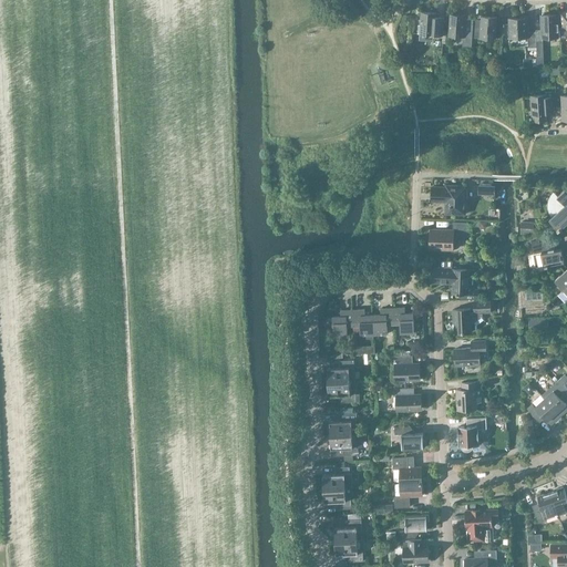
[(435,17),(436,12),(421,11),(421,20),(418,20),(418,24),(421,26),(420,33),(443,35),(444,17),(435,17)]
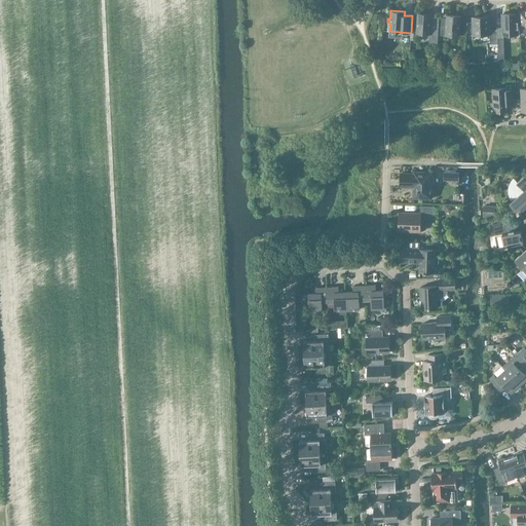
[(431,17),(431,13),(418,12),(416,33),(429,34),(428,42),(438,43),(438,35),(439,17),(431,17)]
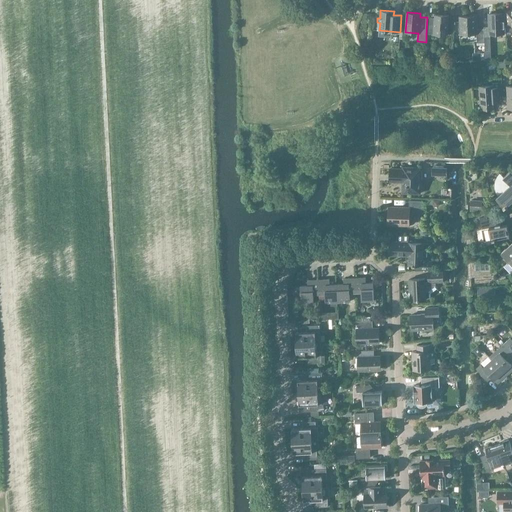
[(488,14),(489,34),(504,33),(504,13),(488,14)]
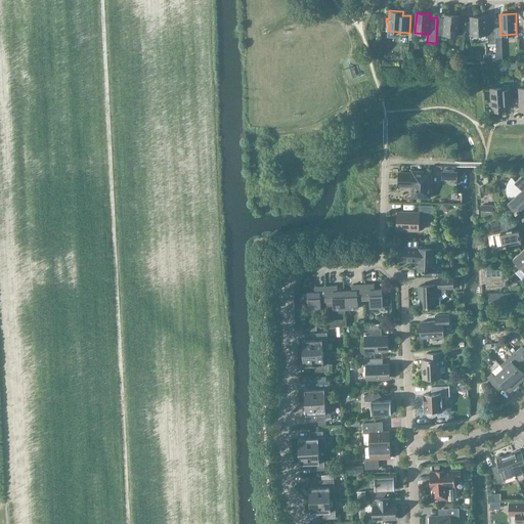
[(445,18),(437,17),(436,35),(457,36),(459,15),(445,14),(445,18)]
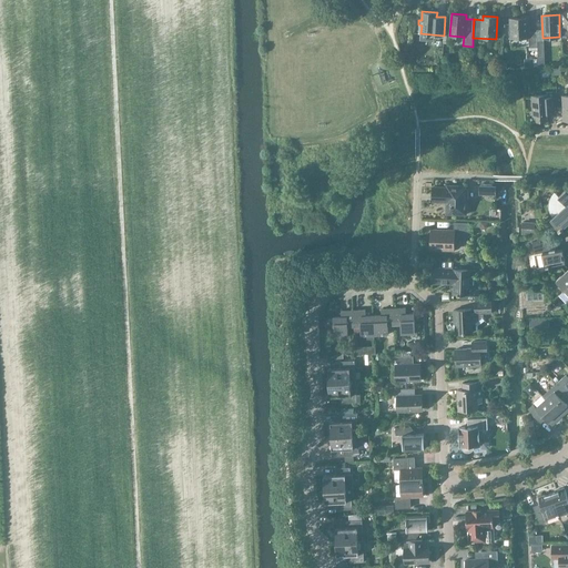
[(528,18),(509,19),(510,38),(529,38),(529,50),(537,50),(537,47),(537,42),(537,31),(529,32),(528,18)]
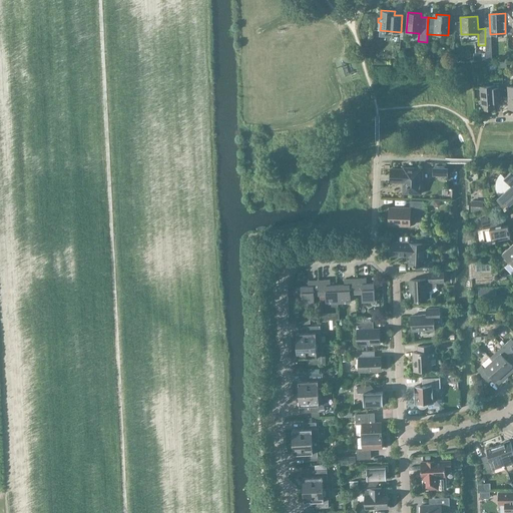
[(495,102),(502,101),(500,83),(493,83),(494,85),(481,86),(482,107),(495,106),(495,102)]
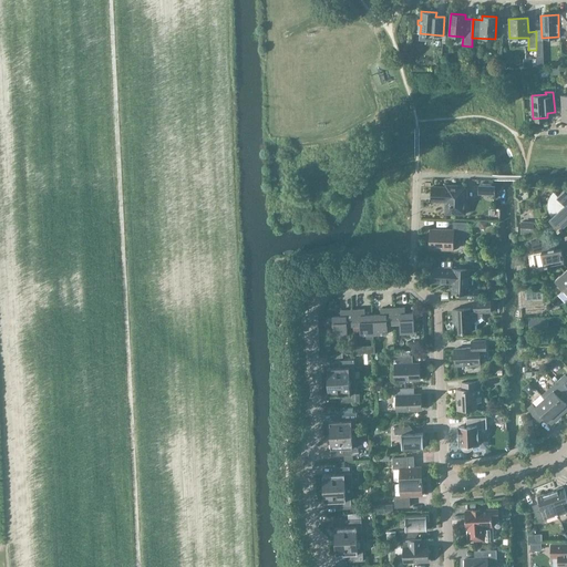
[(445,214),(465,214),(466,186),(446,185),(446,187),(432,186),(432,202),(445,202),(445,214)]
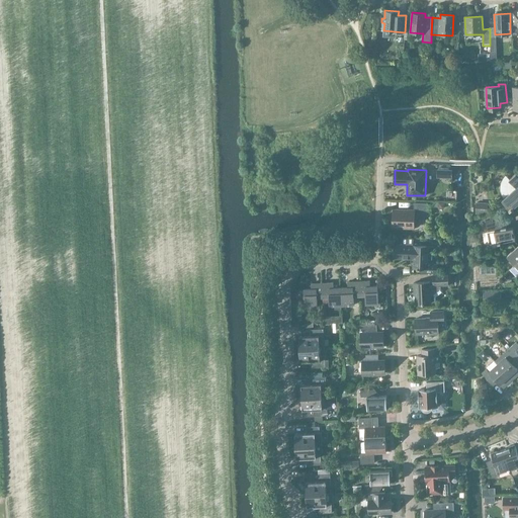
[(511,210),(517,203),(517,174),(515,174),(509,179),(511,181),(510,183),(509,185),(508,189),(509,191),(511,193),(503,200),(511,210)]
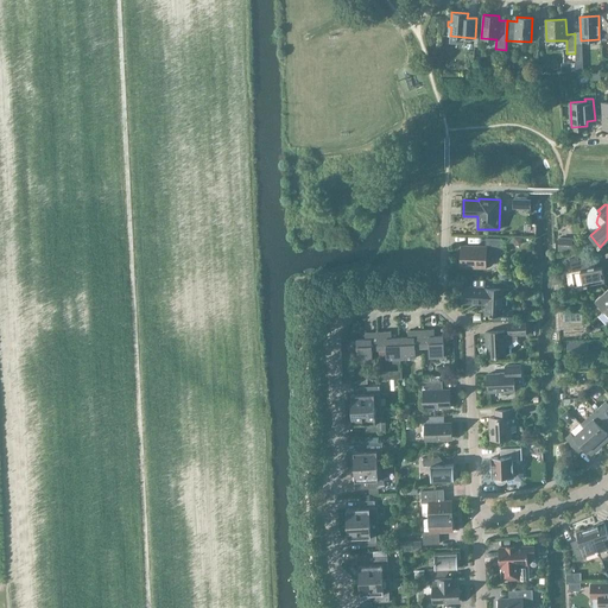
[(486,267),(487,252),(502,253),(504,239),(487,238),(487,246),(462,246),(461,267),(486,267)]
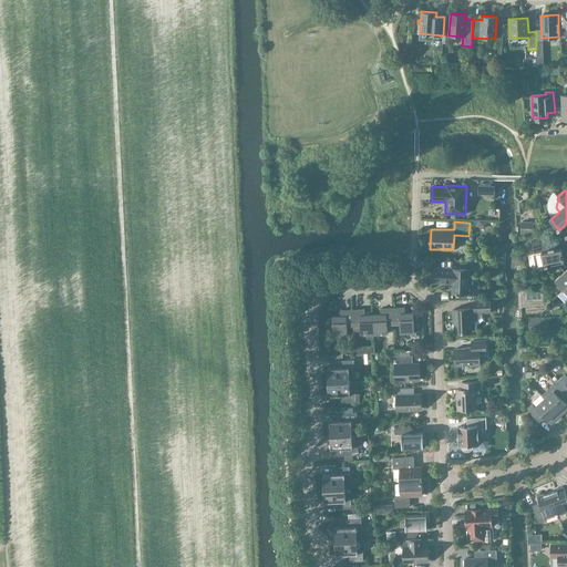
[(534,233),(534,223),(522,223),(521,233),(534,233)]
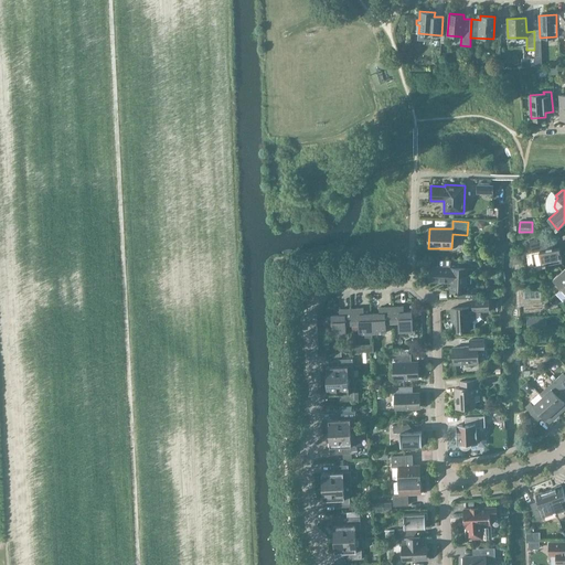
[(546,264),(563,260),(560,247),(553,248),(552,241),(539,243),(537,238),(530,241),(532,253),(532,254),(533,258),(533,260),(535,263),(537,264),(540,265),(542,264),(543,264),(544,265),(546,265),(546,264)]
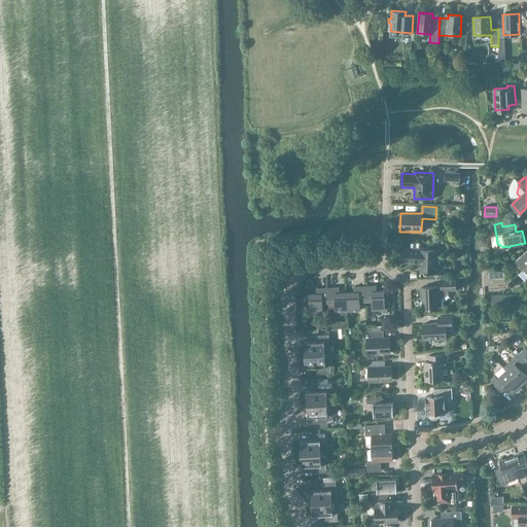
[(400,262),(420,262),(421,250),(401,249),(400,251),(399,251),(399,253),(398,255),(398,257),(399,259),(400,260),(400,262)]
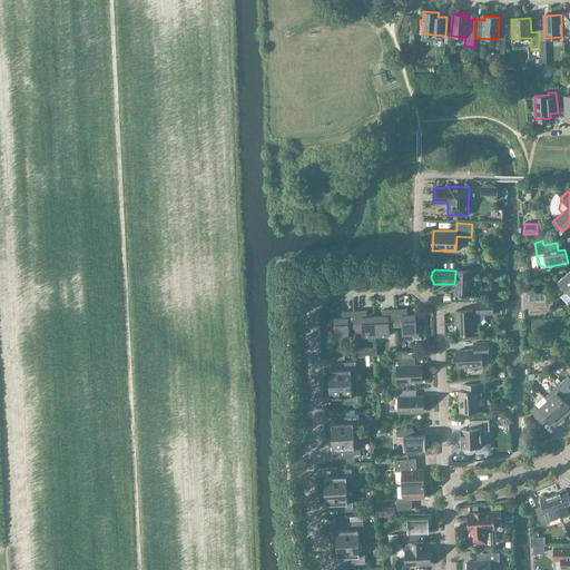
[(482,294),(472,284),(472,272),(455,271),(454,284),(454,294),(461,295),(461,302),(472,301),(481,301),(482,294)]
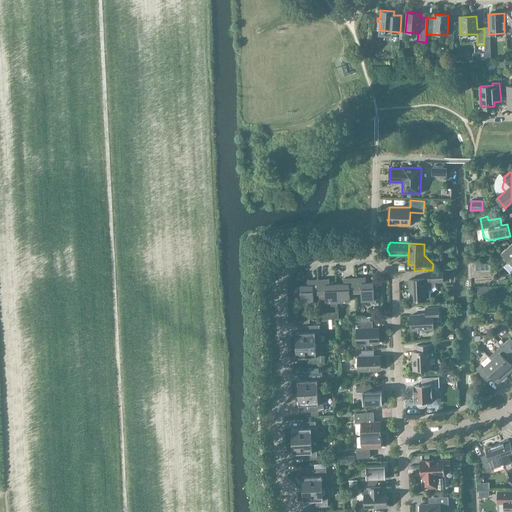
[(511,243),(501,253),(509,262),(505,265),(511,272),(511,243)]
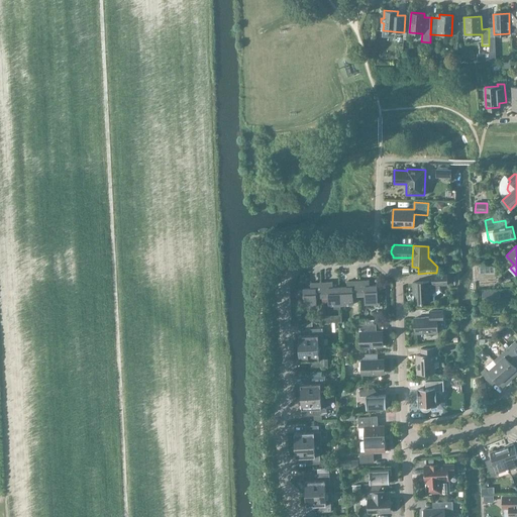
[(447,285),(447,274),(432,275),(432,281),(413,282),(413,291),(414,291),(415,303),(430,303),(430,295),(432,295),(440,289),(440,285),(447,285)]
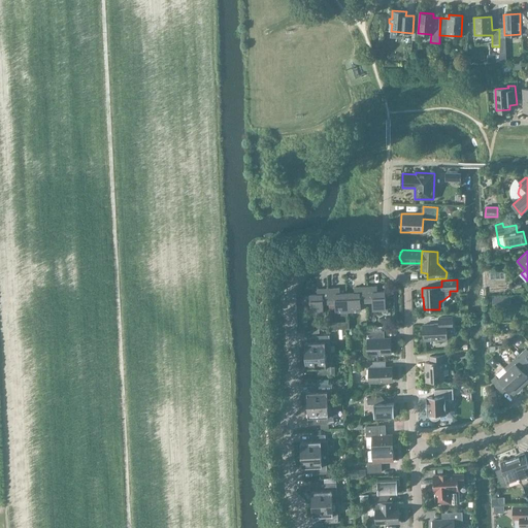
[(361,302),(366,302),(366,287),(355,288),(355,293),(348,293),(349,311),(361,310),(361,302)]
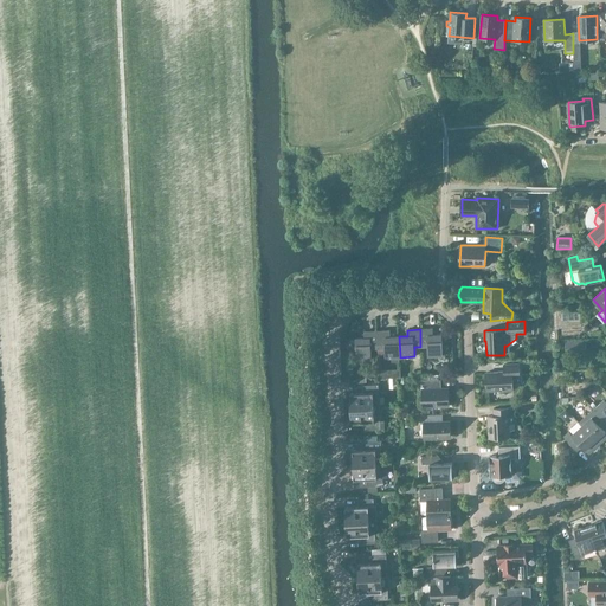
[(427,356),(437,355),(438,359),(445,359),(445,353),(443,353),(442,335),(433,335),(433,329),(420,329),(420,347),(427,346),(427,356)]
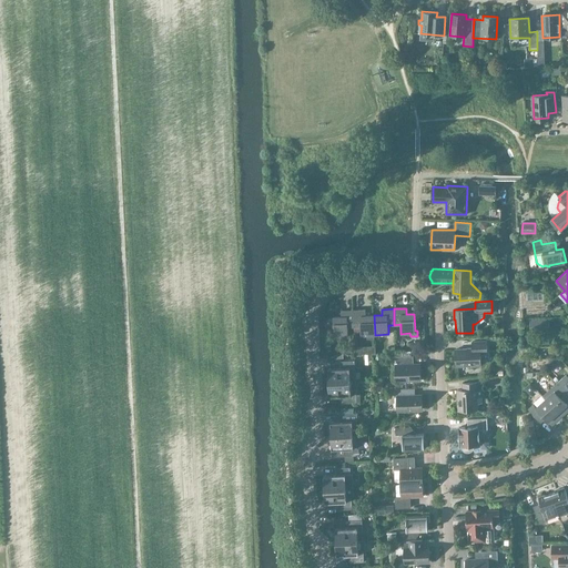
[(365,310),(353,311),(354,326),(361,326),(361,335),(375,335),(374,315),(366,316),(365,310)]
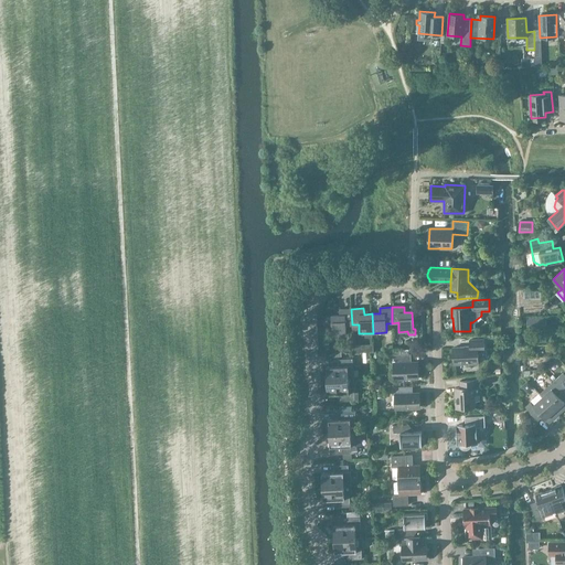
[(347,334),(345,326),(352,324),(351,309),(339,309),(340,316),(331,316),(332,336),(347,334)]
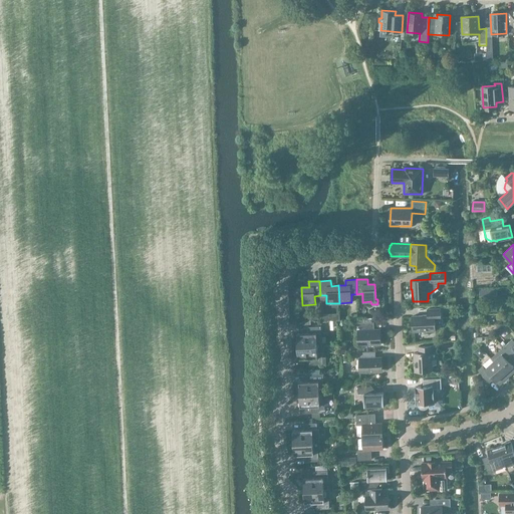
[(435,320),(441,319),(441,308),(428,309),(428,315),(413,316),(413,331),(436,330),(435,320)]
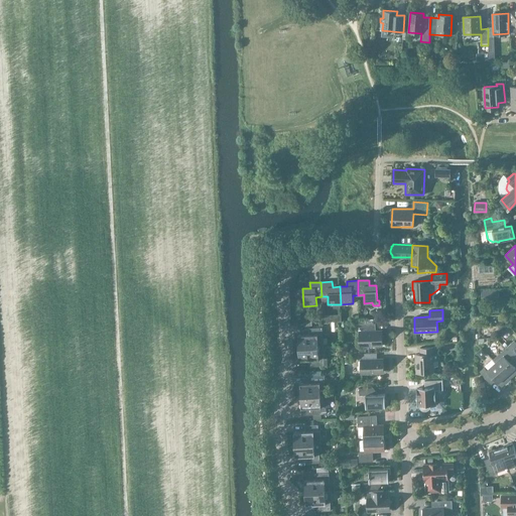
[(375,324),(357,324),(357,333),(360,333),(360,346),(381,346),(380,331),(376,331),(375,324)]
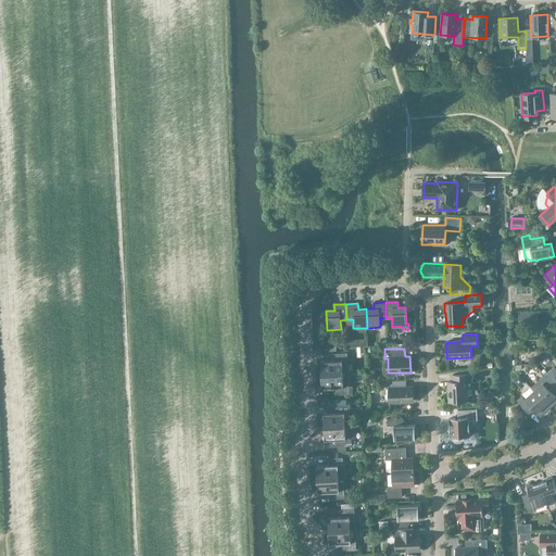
[(321,361),(321,375),(343,374),(343,365),(348,365),(348,353),(333,353),(333,361),(321,361)]
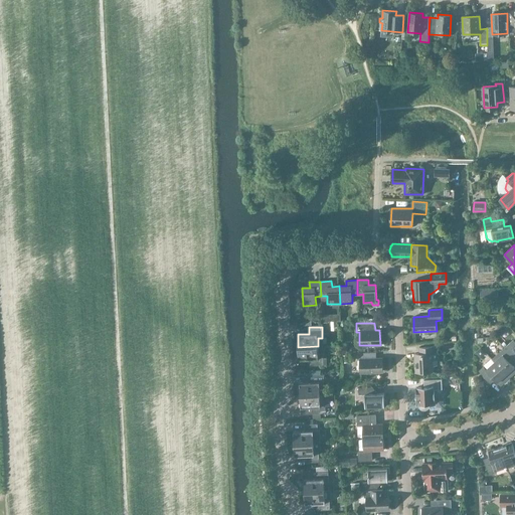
[(514,342),(513,340),(505,347),(514,358),(514,357),(514,342)]
